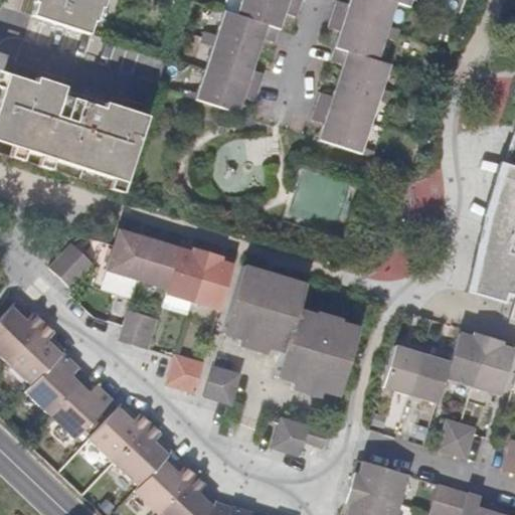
[(33,0),(32,2),(35,3),(31,16),(90,33),(92,22),(96,22),(100,8),(103,8),(105,0),(33,0)]
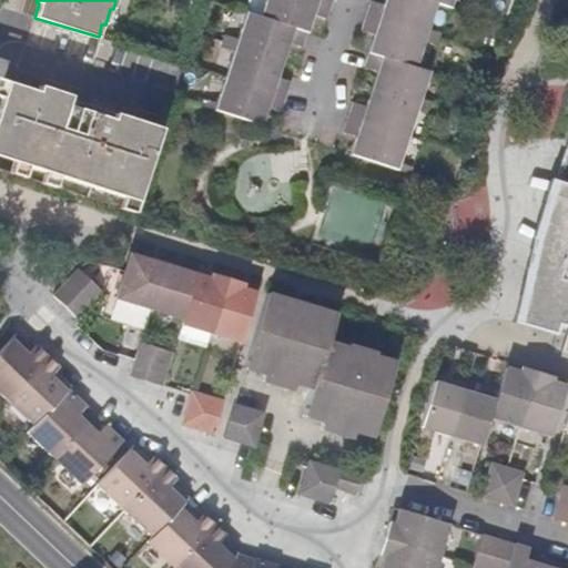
[(263,0),(259,14),(244,10),(235,37),(223,32),(221,40),(219,47),(231,51),(223,75),(215,101),(202,97),(201,104),(262,124),(265,111),(267,105),(281,110),(285,97),(290,80),(277,75),(283,59),(288,42),(301,47),(306,30),(307,30),(313,13),(326,18),(331,4),(331,0),(263,0)]
